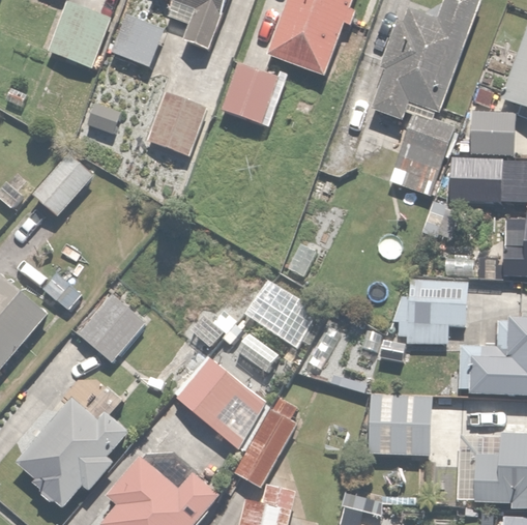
[(170,0),(173,1),(168,17),(186,23),(180,40),(211,51),(227,0),(170,0)]
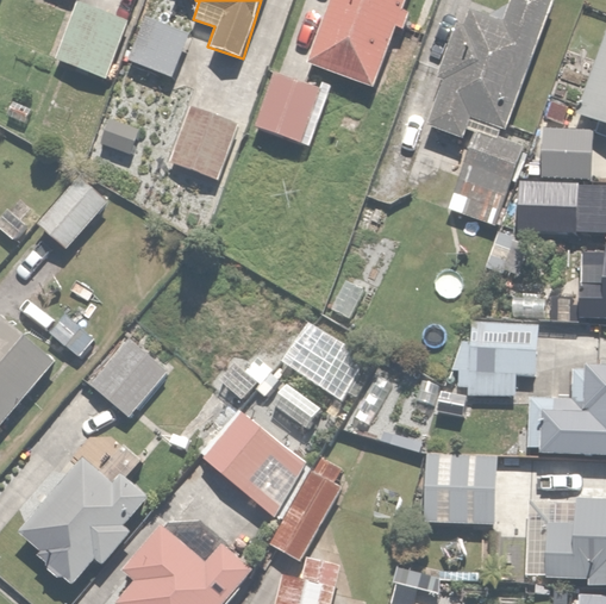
[(326,0),(305,63),(374,87),(405,0),(326,0)]
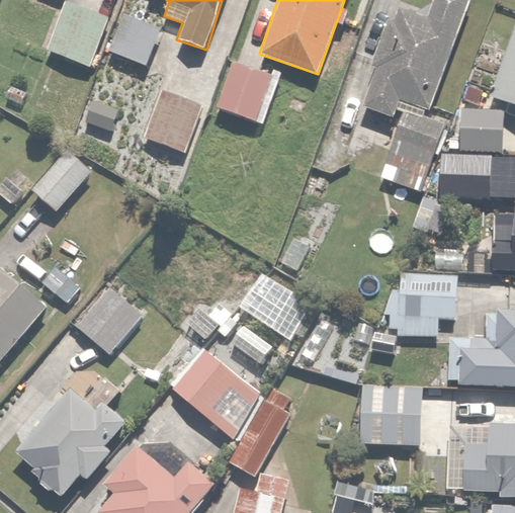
[(431,108),(469,0),(436,0),(430,17),(400,6),(394,22),(388,20),(370,68),(377,70),(362,110),(389,119),(397,96),(431,108)]
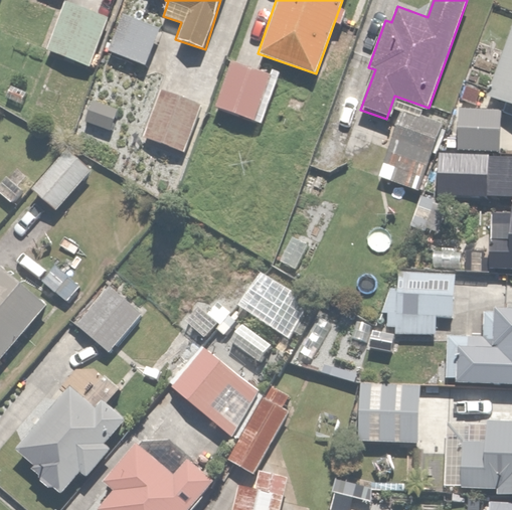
[(60,2),(45,49),(95,64),(110,17),(60,2)]
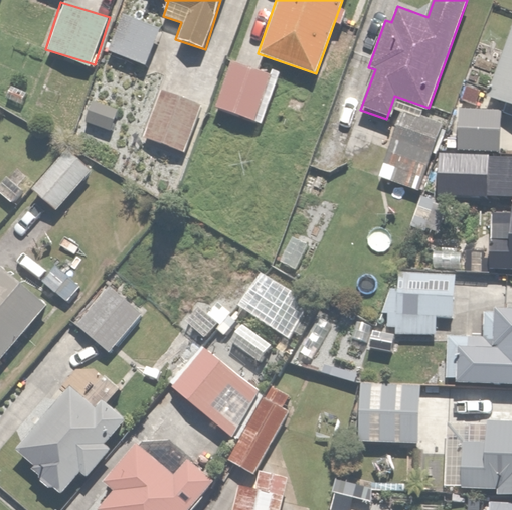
[(125,10),(108,48),(144,64),(161,27),(125,10)]
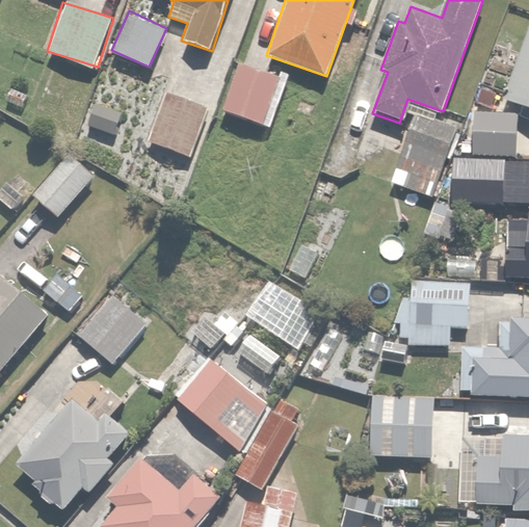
[(528,35),(502,101),(528,111),(528,35)]
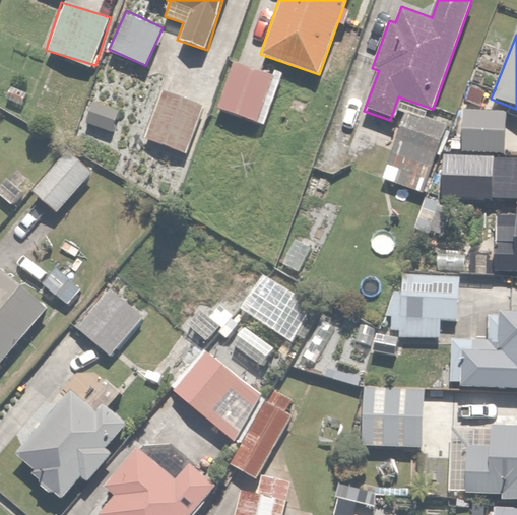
[(236,55),(217,108),(262,123),(279,70),(236,55)]
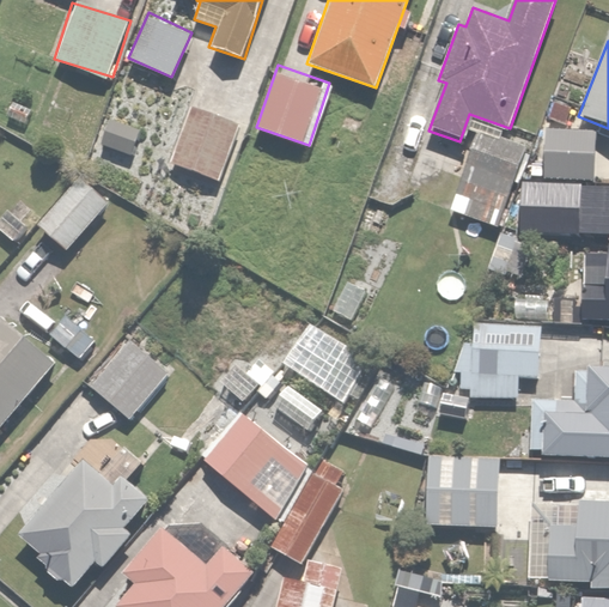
[(189,105),(169,162),(221,180),(242,123),(189,105)]
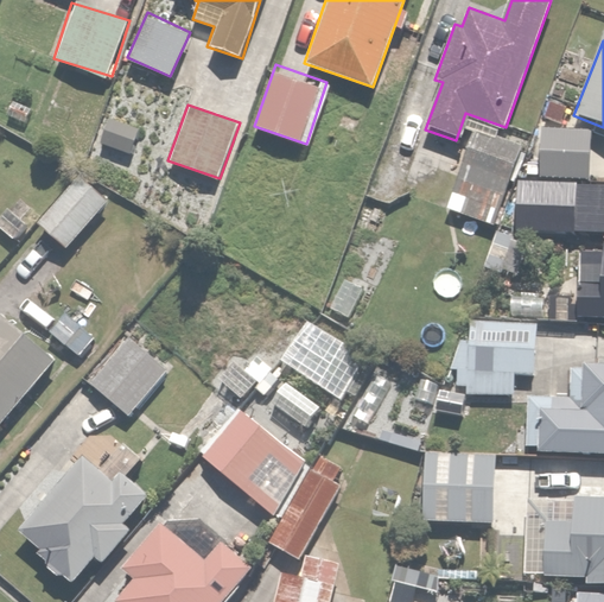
[(103,118),(97,143),(132,151),(138,126),(103,118)]
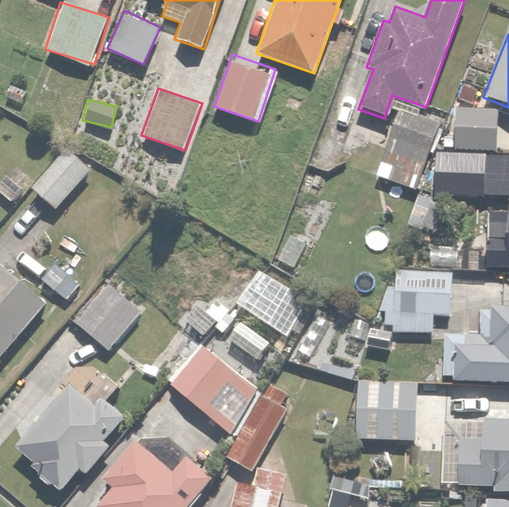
[(436,151),(436,195),(508,193),(508,151),(494,152),(494,104),(455,104),(456,151),(436,151)]
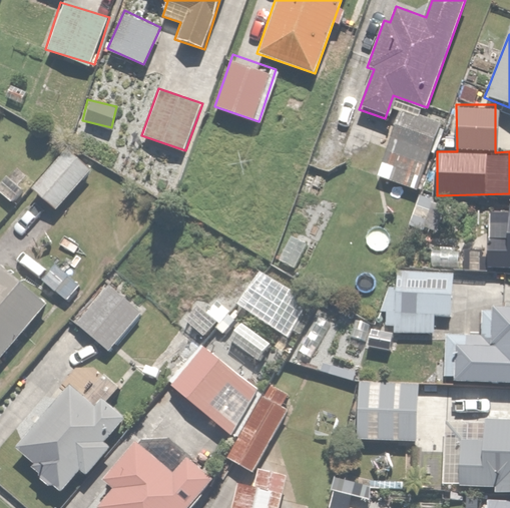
[(373,170),(414,187),(439,126),(398,109),(373,170)]
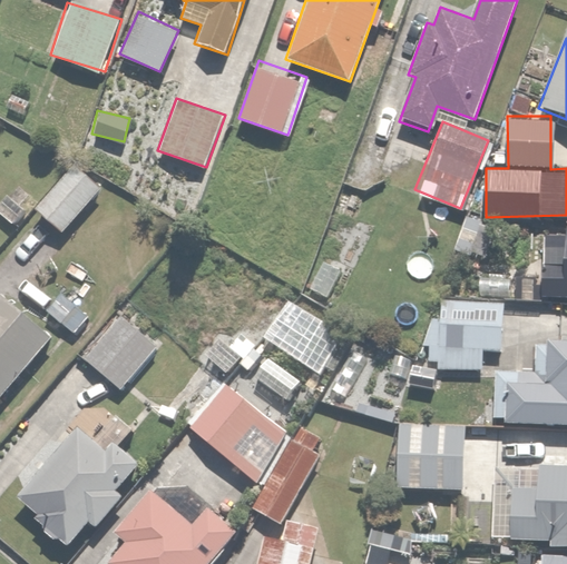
[(60,233),(62,231),(101,186),(74,162),(33,209),(60,233)]
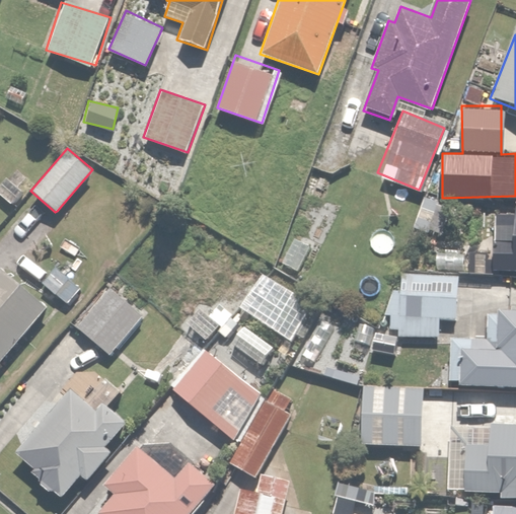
[(515,209),(494,210),(494,273),(515,272),(515,209)]
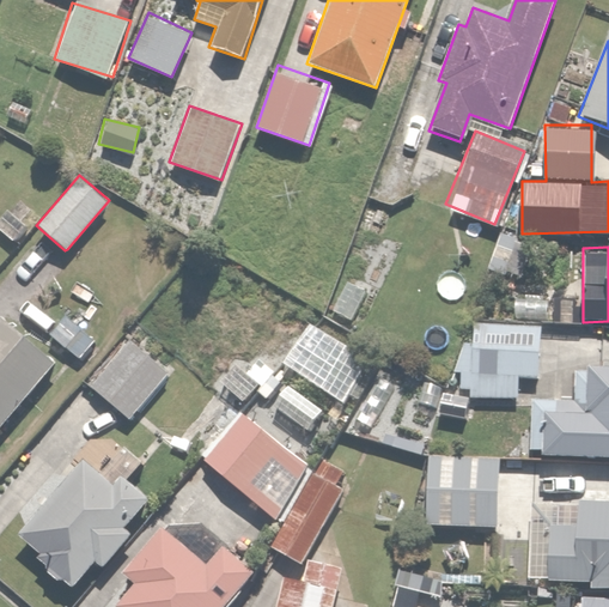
[(77,297),(46,334),(75,358),(93,337),(84,328),(96,313),(77,297)]
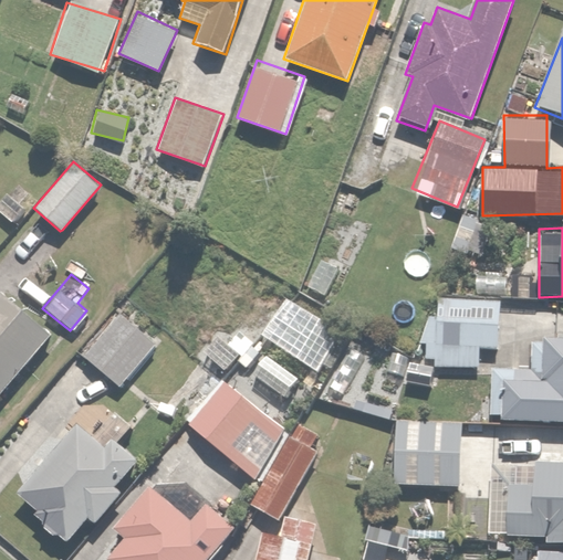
[(2,289),(0,292),(0,392),(52,334),(2,289)]
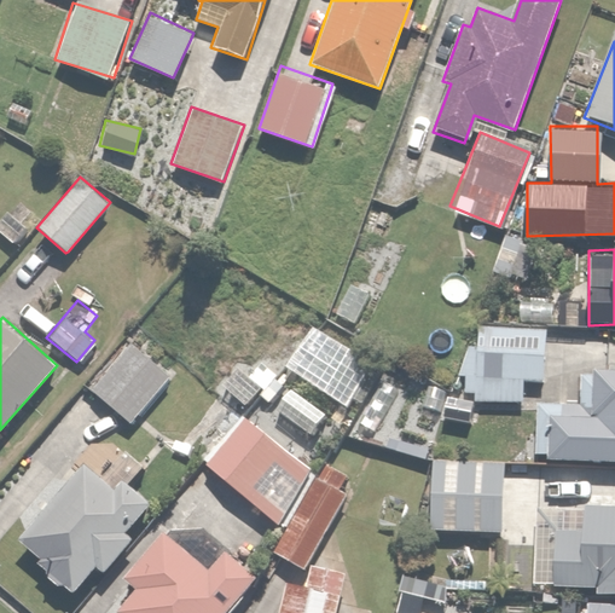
[(547,325),(477,325),(477,380),(547,380),(547,325)]
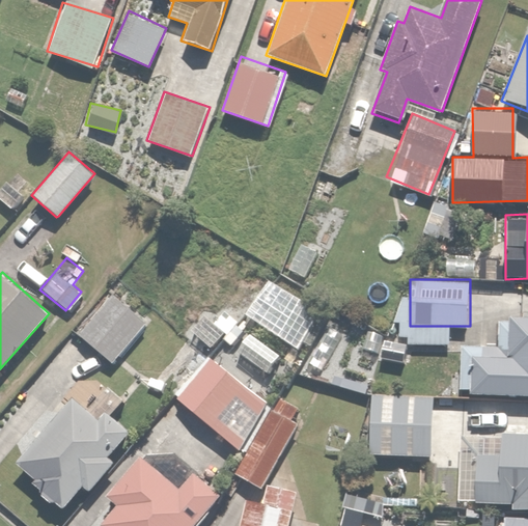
[(141,326),(108,300),(79,336),(111,362),(141,326)]
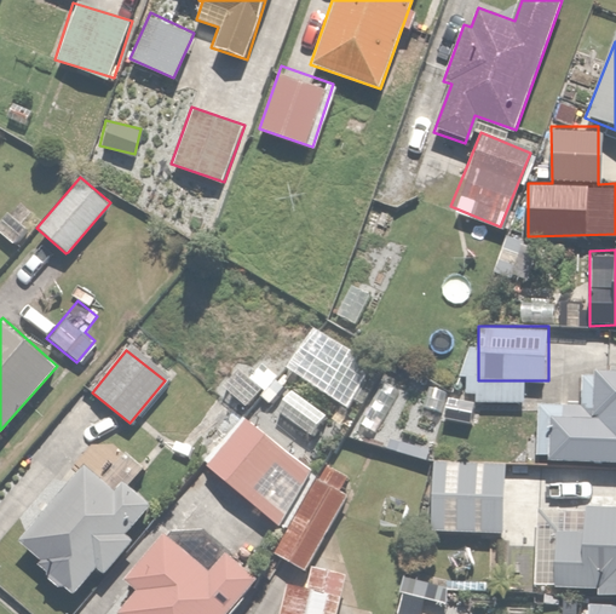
[(550,453),(548,462),(615,463),(615,371),(580,369),(579,402),(536,401),(534,452),(550,453)]
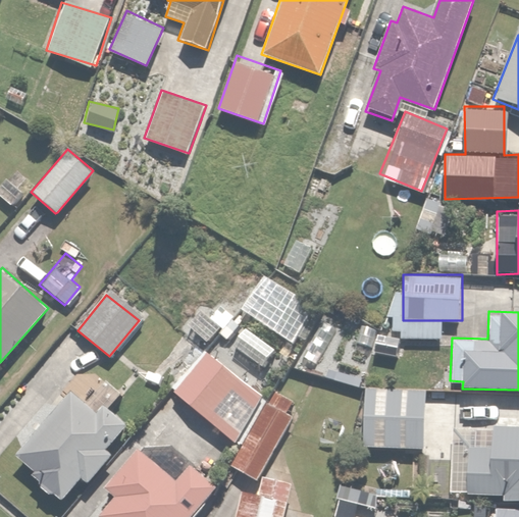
[(245,325),(229,345),(259,368),(274,349),(245,325)]
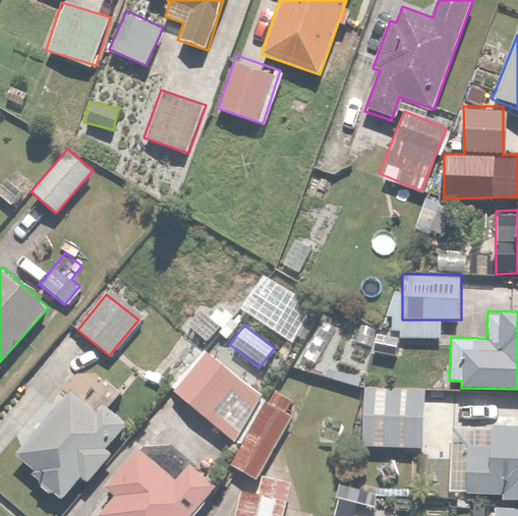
[(200,349),(170,390),(236,440),(267,399),(200,349)]
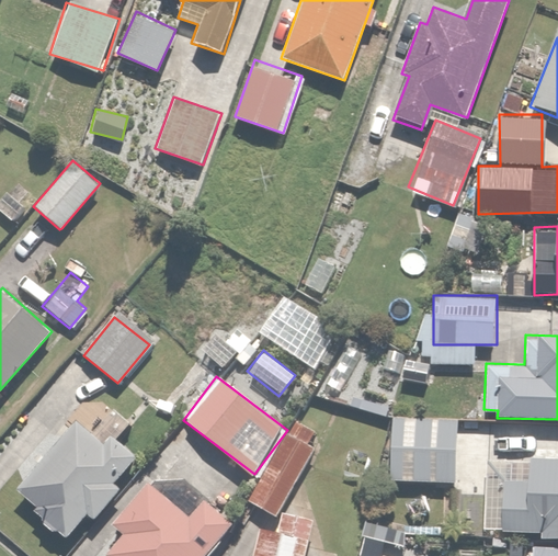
[(391,416),(389,481),(467,485),(468,462),(482,462),(484,419),(391,416)]
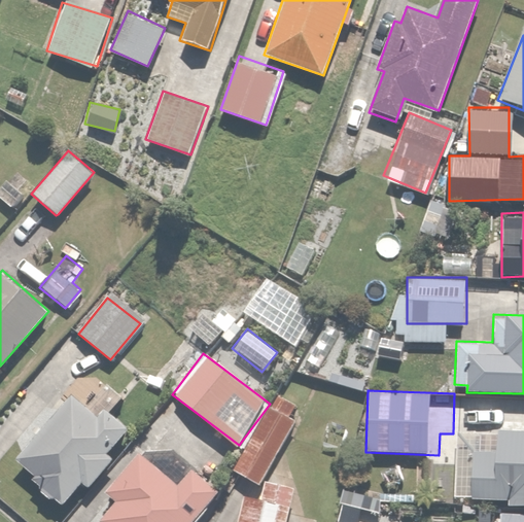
[(304,407),(276,392),(234,472),(262,486),(304,407)]
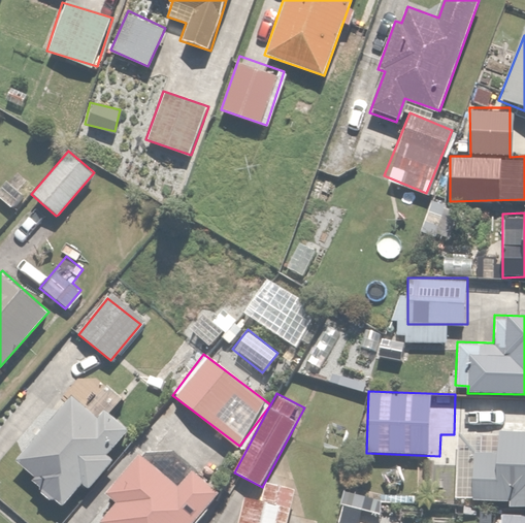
[(97,419),(73,398),(15,463),(64,507),(80,487),(88,493),(117,460),(109,454),(129,432),(104,411),(97,419)]
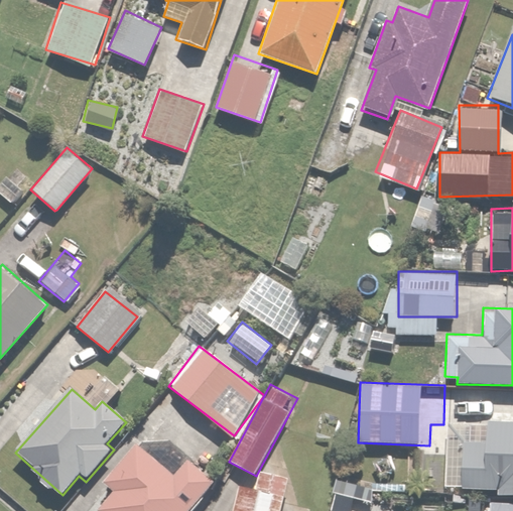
[(512,421),(488,421),(488,428),(449,427),(446,490),(467,490),(502,491),(502,497),(512,497),(512,421)]
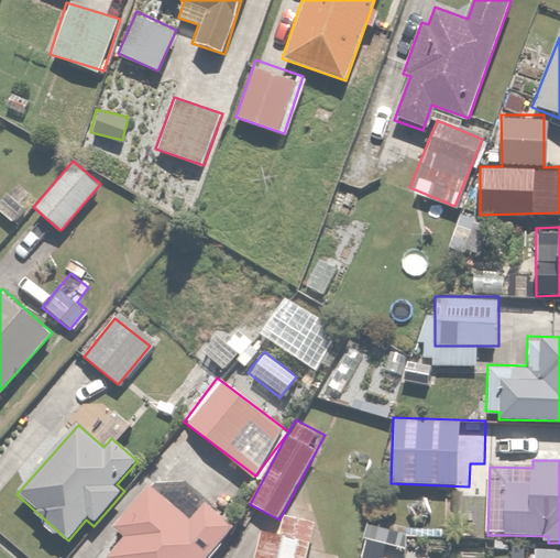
[(209,557),(234,525),(207,504),(195,521),(145,484),(111,529),(123,539),(109,557),(209,557)]
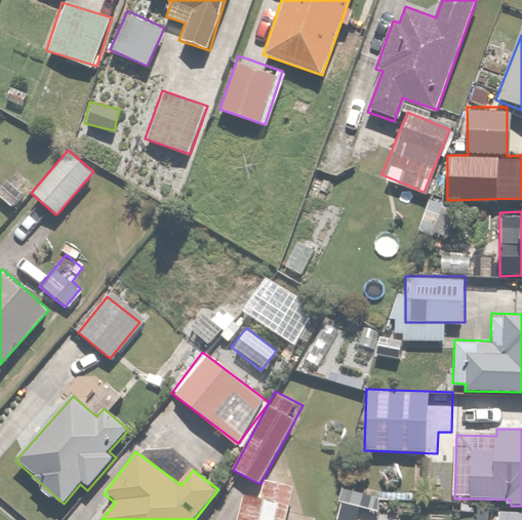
[(289,519),(296,488),(265,482),(261,500),(239,495),(233,519),(289,519)]
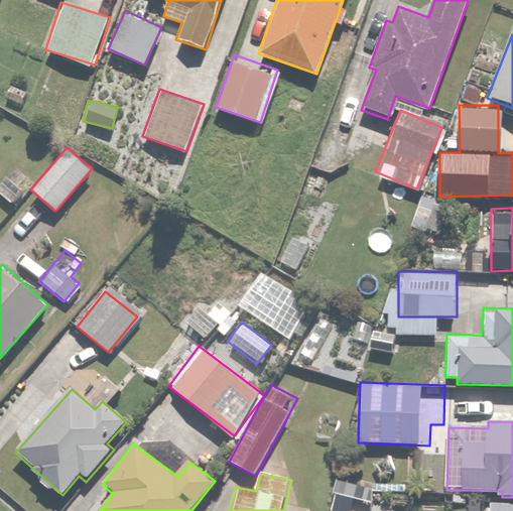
[(512,510),(512,501),(488,501),(487,510),(512,510)]
